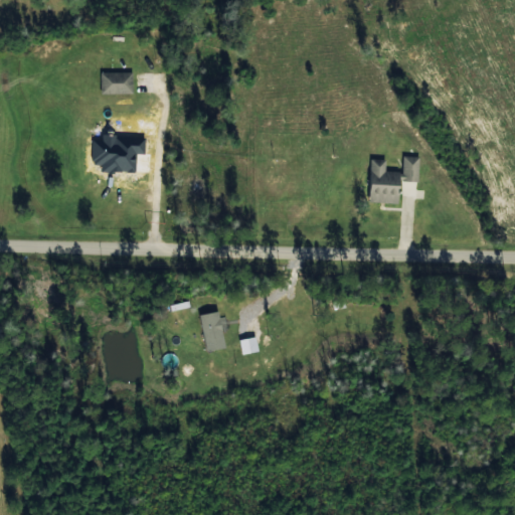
[(133,93),(132,71),(100,71),(100,94),(133,93)]
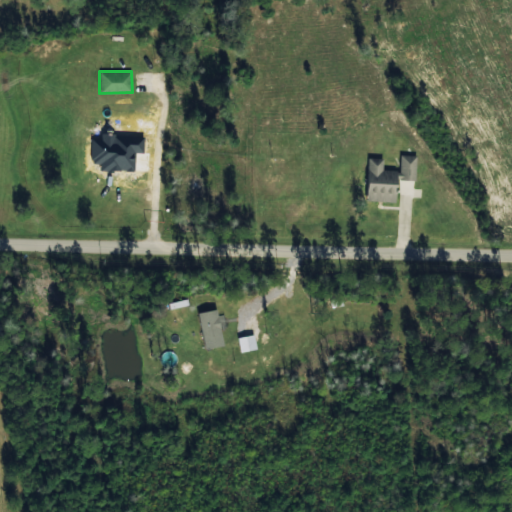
[(400,179),(416,179),(416,155),(401,155),(400,179)]
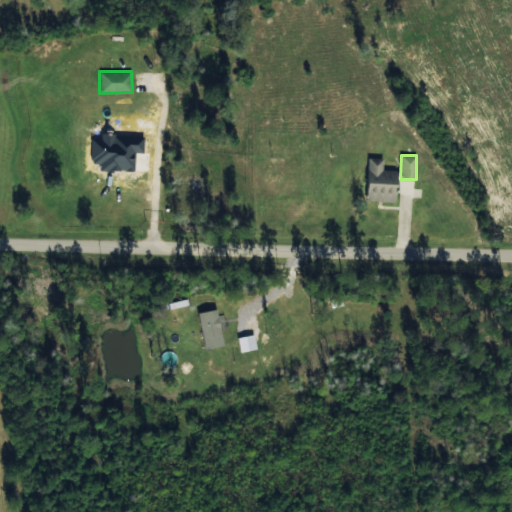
[(367,201),(396,201),(396,169),(383,169),(383,158),(368,157),(367,201)]
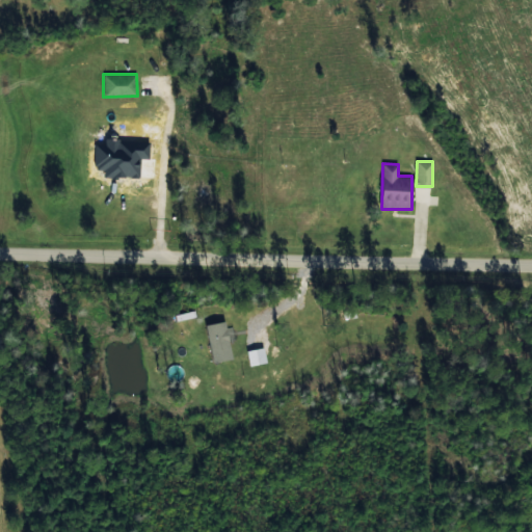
[(205,325),(214,363),(233,357),(223,320),(205,325)]
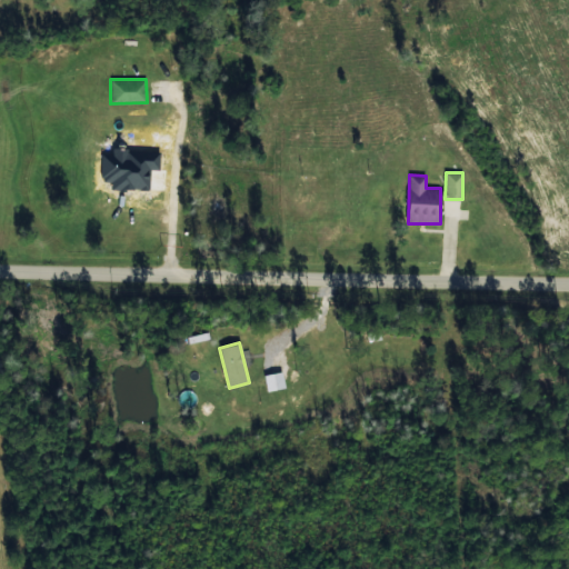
[(285,387),(281,371),(263,375),(267,391),(285,387)]
